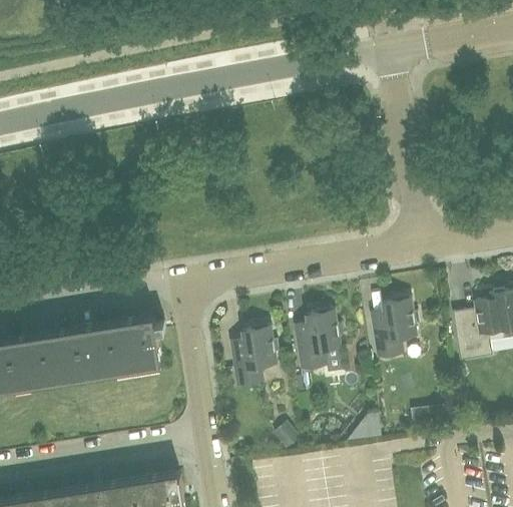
[(512,294),(489,298),(490,303),(476,305),(477,312),(453,316),(461,364),(493,359),(491,345),(503,343),(502,333),(512,330),(512,294)]
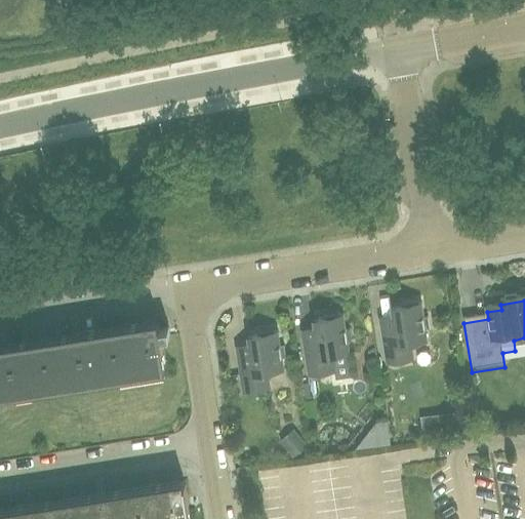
[(380,323),(384,342),(388,368),(413,365),(411,353),(414,349),(427,347),(426,335),(430,334),(429,322),(423,323),(421,309),(418,309),(418,307),(419,307),(419,306),(401,309),(402,310),(402,311),(402,312),(393,313),(394,321),(380,323)]
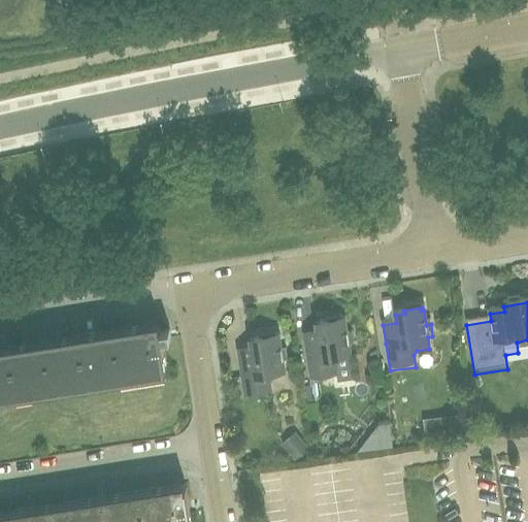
[(338,363),(351,361),(349,350),(354,349),(352,336),(348,337),(344,323),(342,323),(342,321),(343,321),(342,320),(325,323),(325,324),(326,324),(326,325),(326,326),(317,327),(318,335),(304,337),(311,383),(337,380),(335,367),(338,363)]
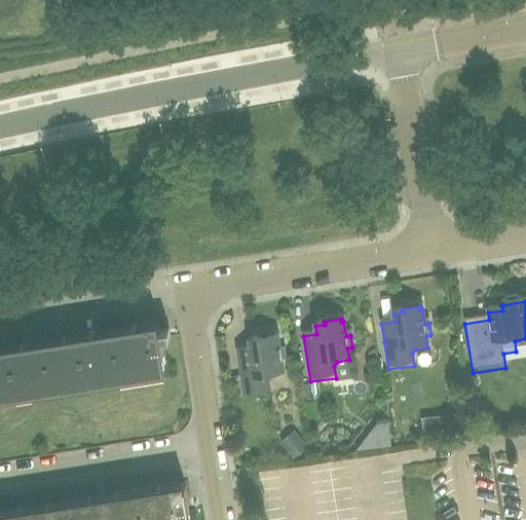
[(159,329),(0,354),(0,398),(166,372),(161,340),(170,339),(168,331),(160,333),(159,329)]
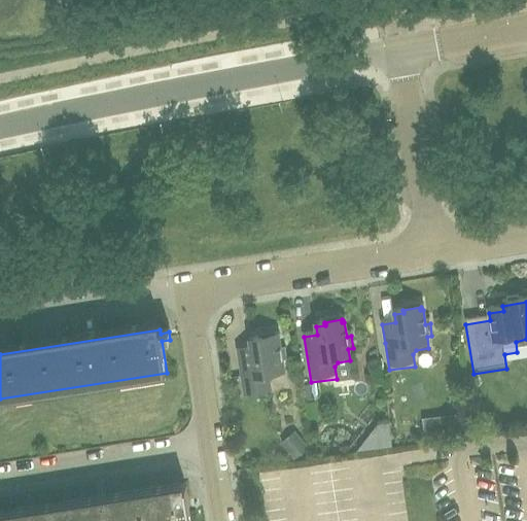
[(287,365),(286,352),(281,353),(279,339),(276,339),(276,337),(277,337),(277,336),(258,339),(258,340),(259,340),(259,341),(259,342),(250,343),(251,351),(238,353),(245,398),(271,395),(269,383),(272,379),(284,377),(283,366),(287,365)]
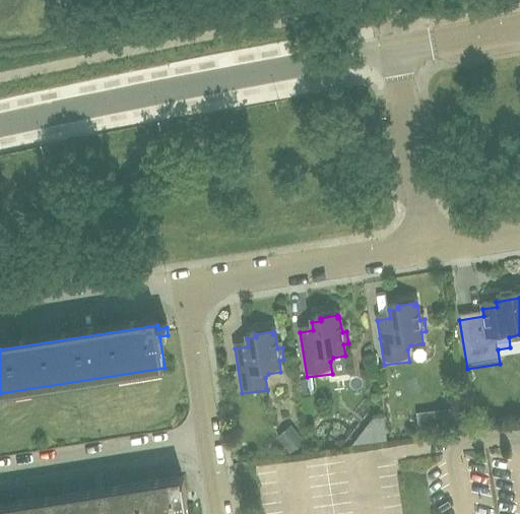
[(459,433),(457,415),(444,418),(446,435),(459,433)]
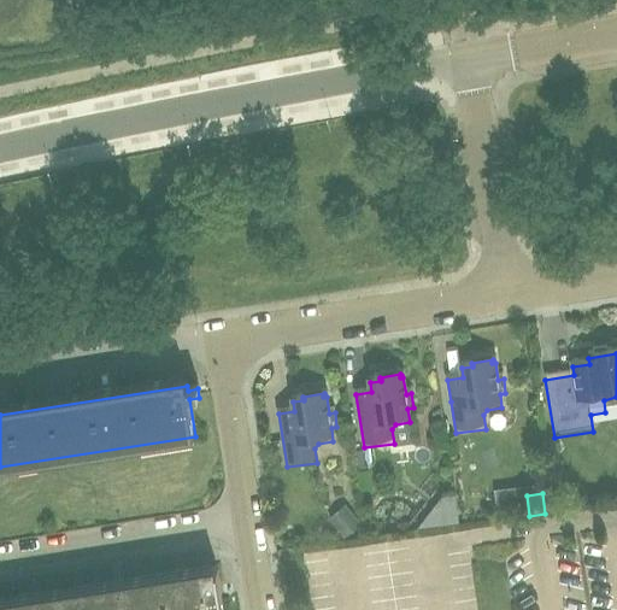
[(430,521),(454,531),(463,508),(439,498),(430,521)]
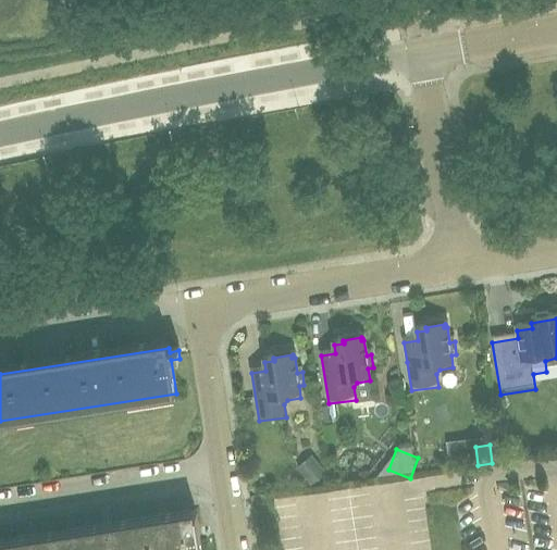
[(258,454),(243,457),(245,470),(260,467),(258,454)]
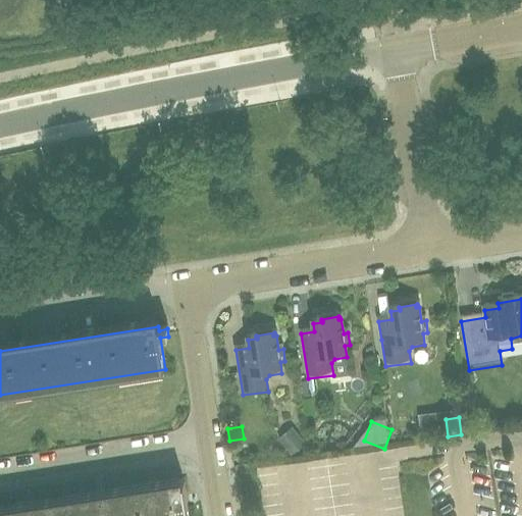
[(189,515),(185,487),(7,515),(189,515)]
